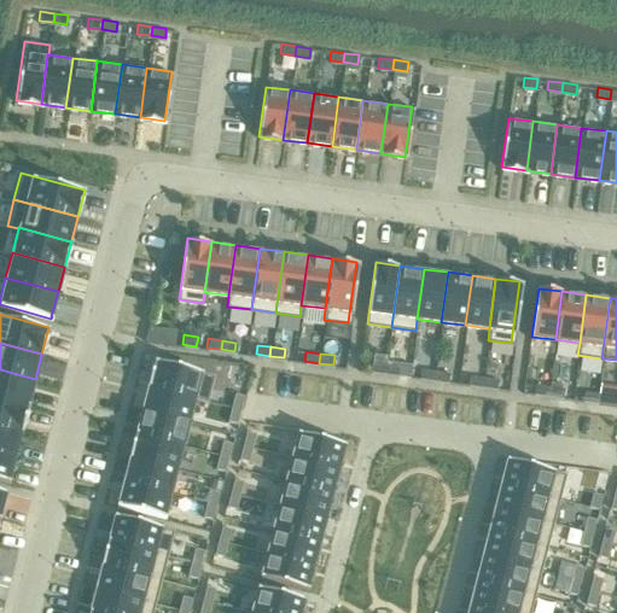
[(155,358),(147,384),(207,398),(213,374),(155,358)]
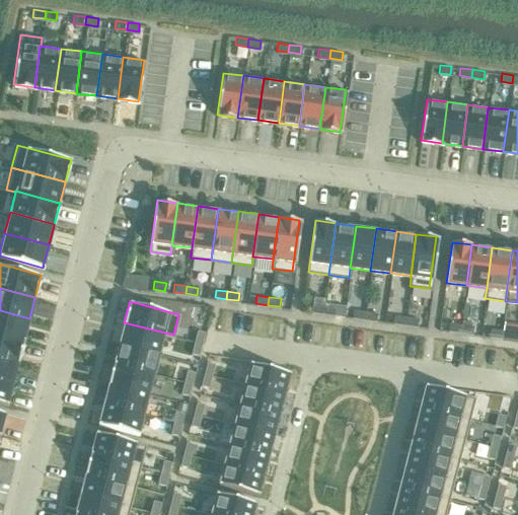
[(310,310),(322,312),(323,304),(311,303),(310,310)]
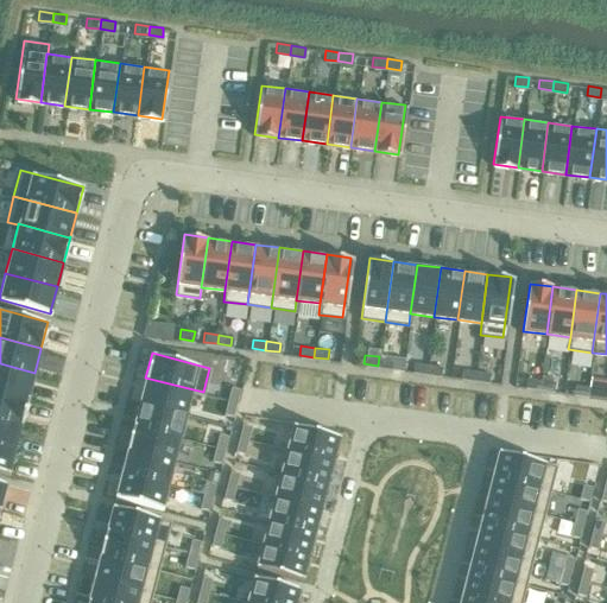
[(392,359),(379,356),(378,366),(391,367),(392,359)]
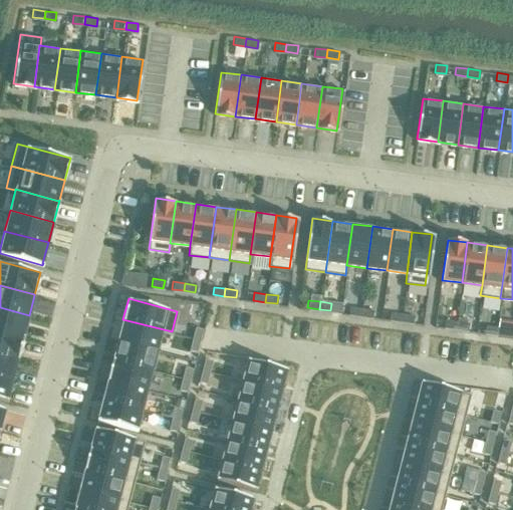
[(360,315),(361,307),(350,306),(349,313),(360,315)]
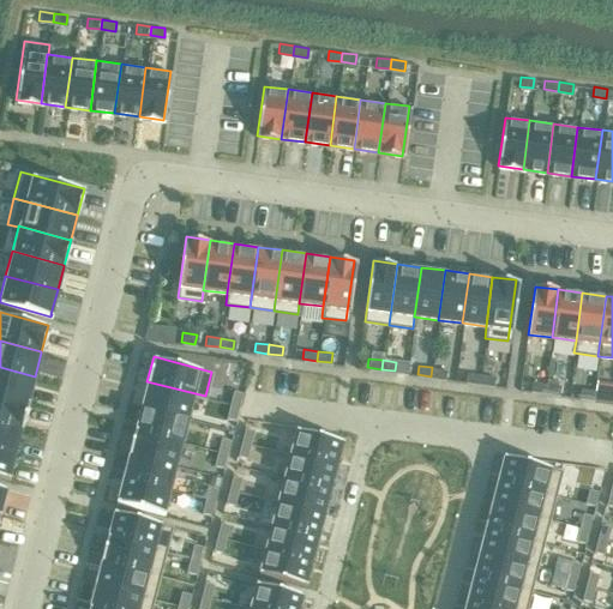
[(0,393),(28,402),(29,399),(35,377),(0,367),(0,393)]
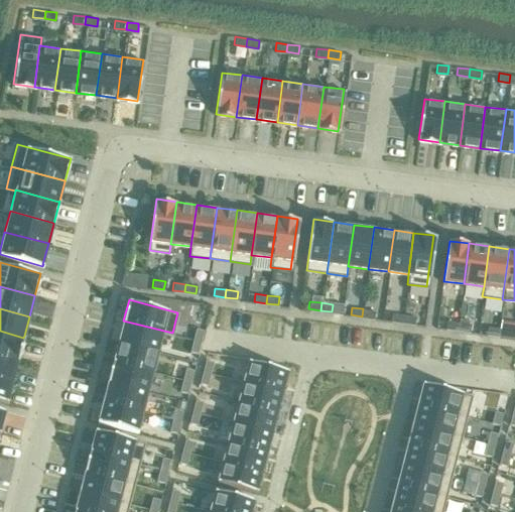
[(363,308),(362,316),(374,317),(375,309),(363,308)]
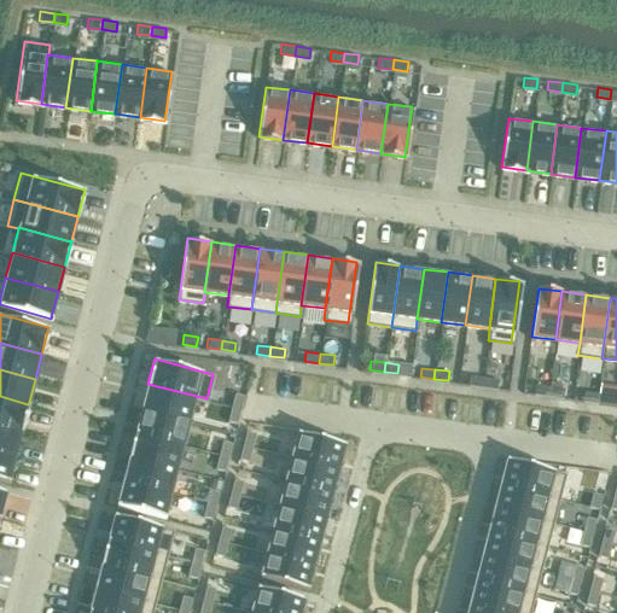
[(467,383),(482,385),(483,375),(469,374),(467,383)]
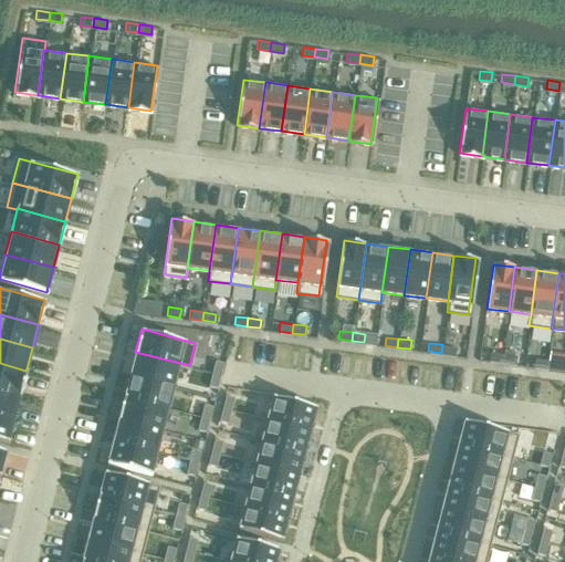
[(456,346),(442,344),(441,353),(453,355),(456,346)]
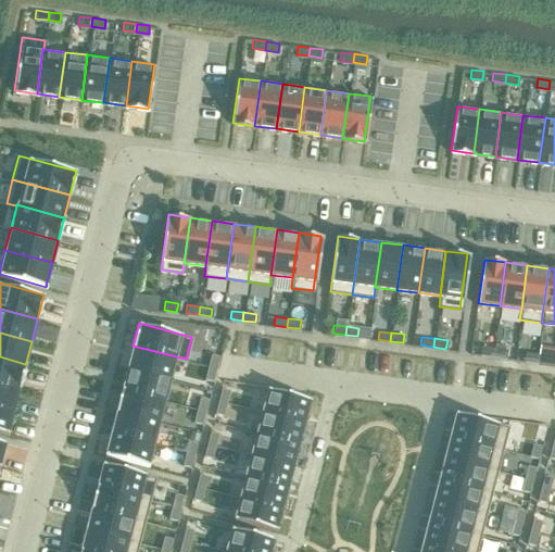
[(494,346),(493,354),(506,356),(507,348),(504,348),(505,343),(495,341),(494,346)]
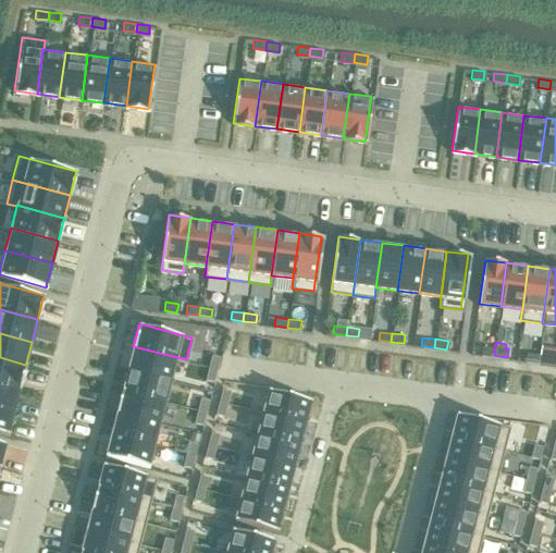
[(482,344),(481,354),(494,355),(495,346),(482,344)]
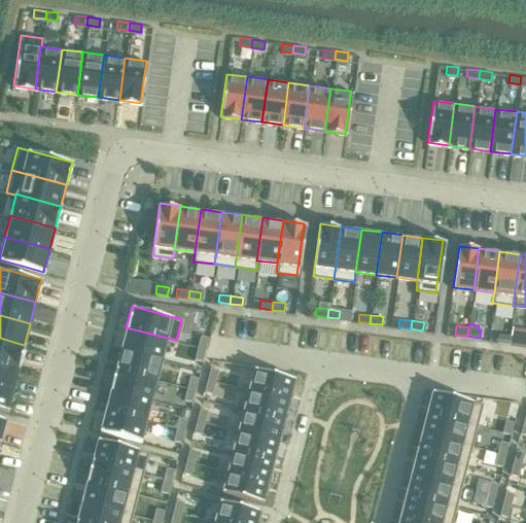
[(126,328),(120,348),(162,358),(166,339),(176,342),(176,340),(126,327),(126,328)]
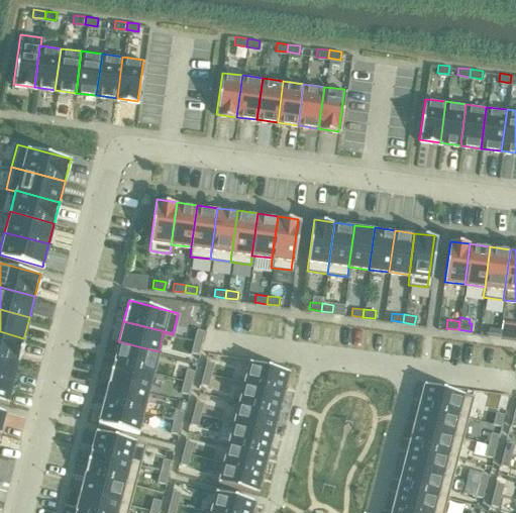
[(487,333),(498,335),(499,327),(488,325),(487,333)]
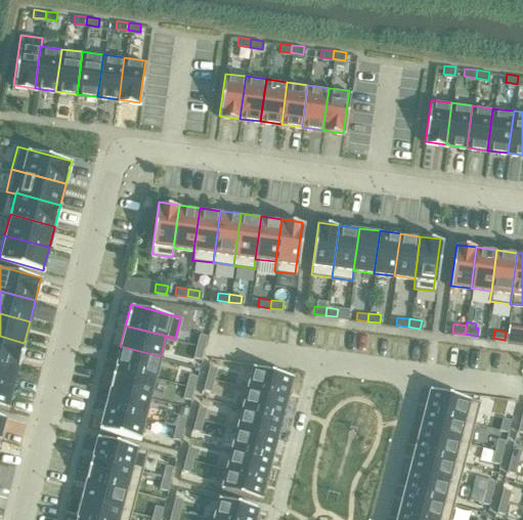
[(199,332),(195,344),(203,346),(206,334),(199,332)]
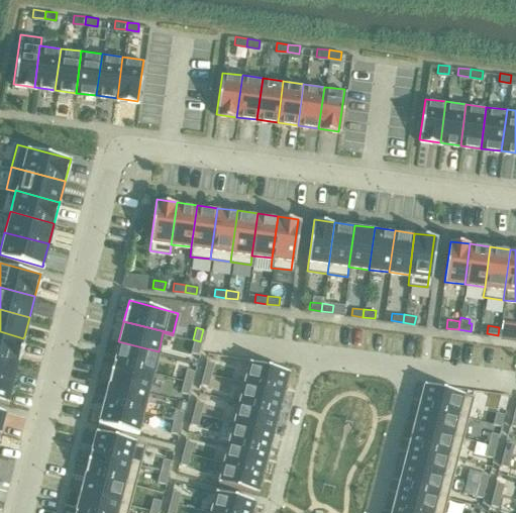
[(511,328),(499,327),(498,335),(510,337),(511,328)]
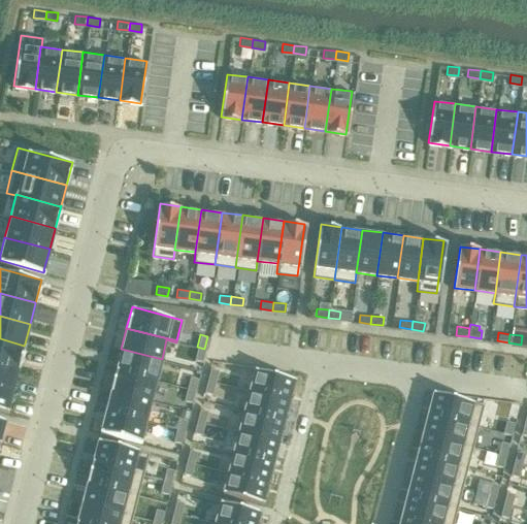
[(0,362),(19,367),(19,368),(25,344),(24,346),(0,338),(0,362)]
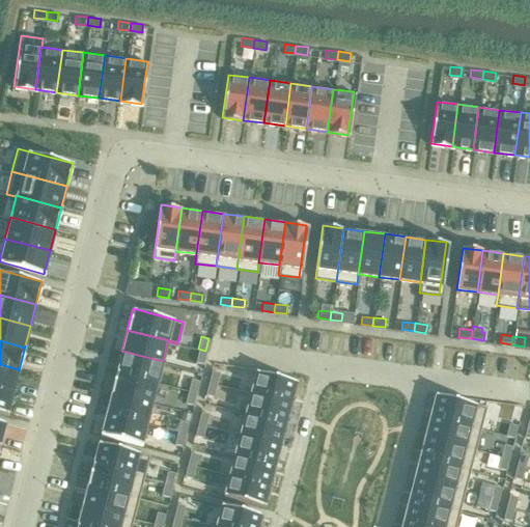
[(198,349),(195,360),(202,362),(205,351),(198,349)]
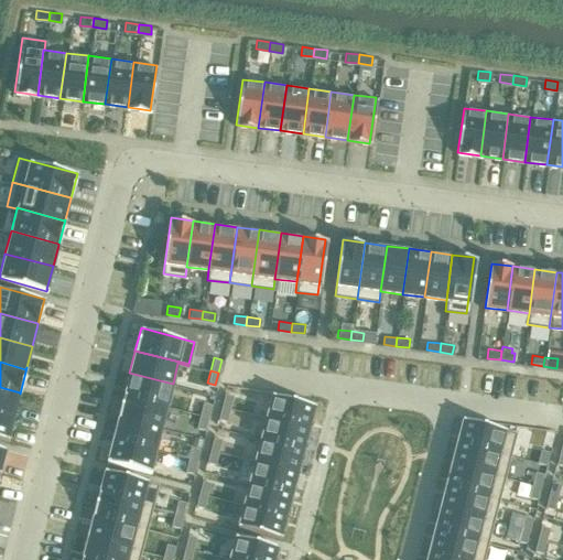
[(123,392),(123,394),(168,406),(173,384),(129,373),(125,392),(123,392)]
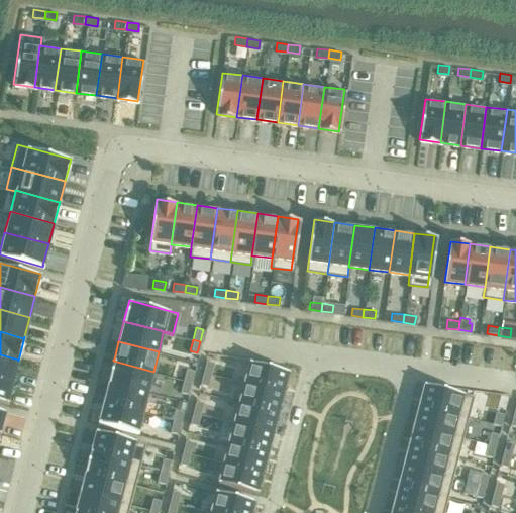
[(0,377),(12,381),(18,361),(18,360),(0,354),(0,377)]
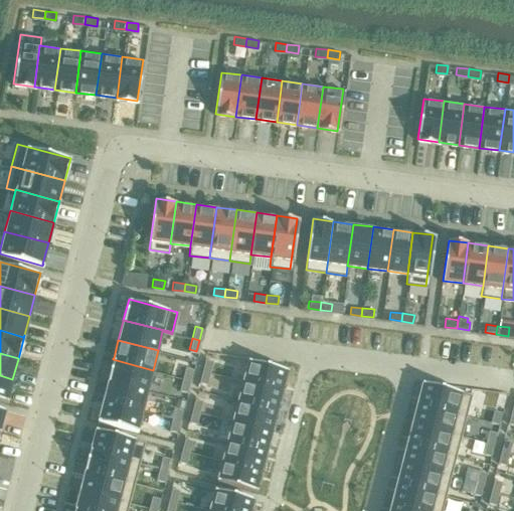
[(204,357),(201,369),(209,371),(212,359),(204,357)]
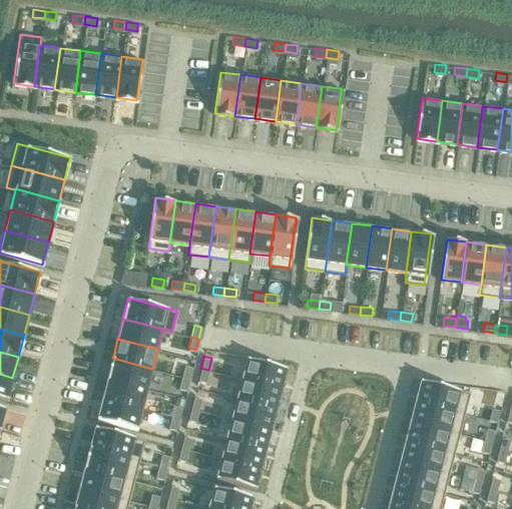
[(112,358),(107,378),(146,388),(152,369),(112,358)]
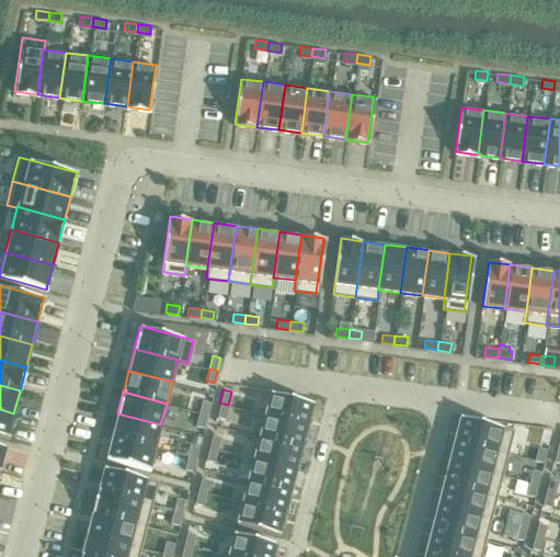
[(270,394),(264,413),(307,425),(312,405),(313,405),(313,402),(270,391),(269,394),(270,394)]
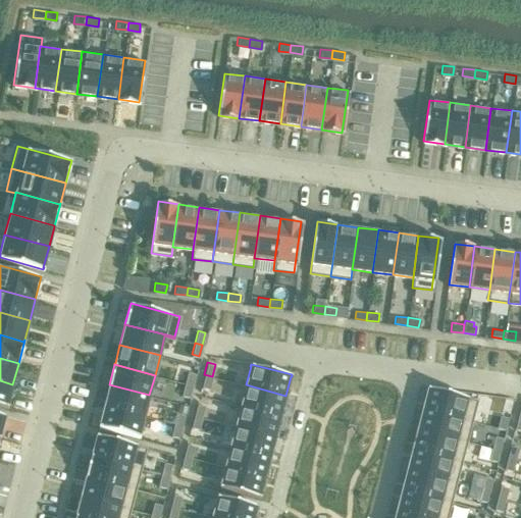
[(187,370),(184,382),(192,384),(195,372),(187,370)]
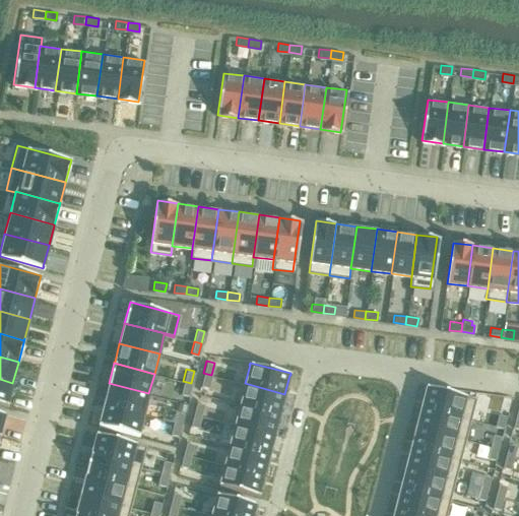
[(203,373),(200,385),(208,387),(211,375),(203,373)]
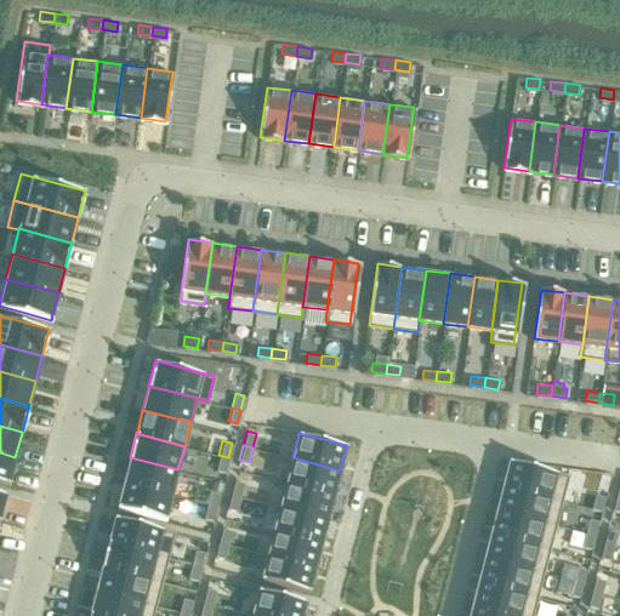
[(0,480),(9,484),(10,482),(9,482),(15,457),(0,452),(0,480)]
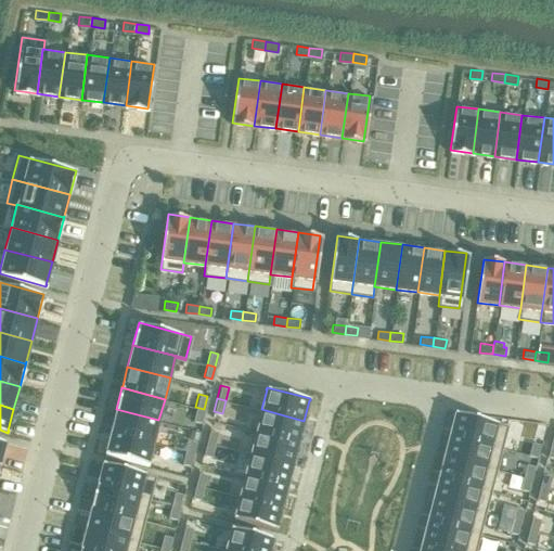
[(195,407),(192,420),(201,422),(204,409),(195,407)]
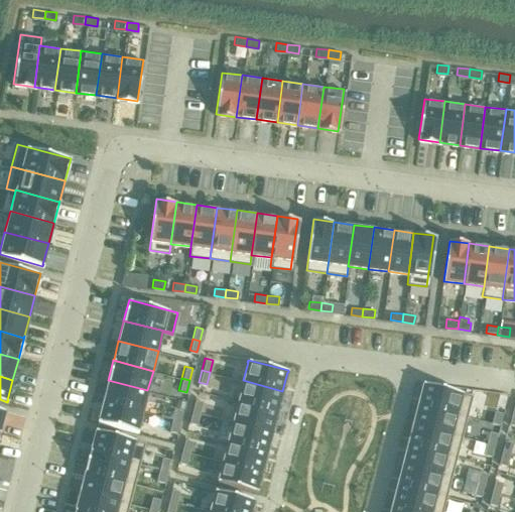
[(108,381),(103,400),(142,410),(147,390),(108,380),(107,381),(108,381)]
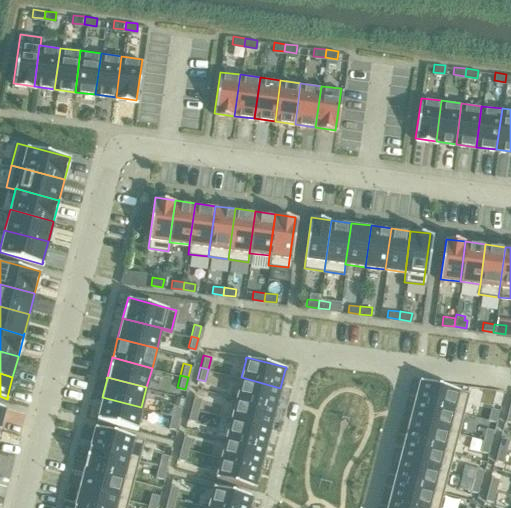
[(241,377),(236,397),(275,408),(280,388),(241,377)]
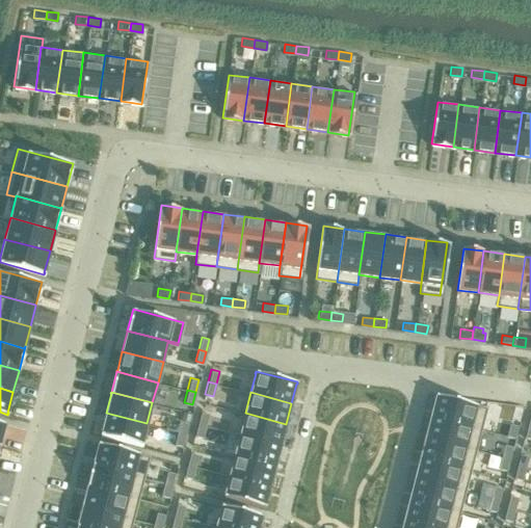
[(435,395),(430,416),(481,428),(486,406),(435,394),(434,395),(435,395)]
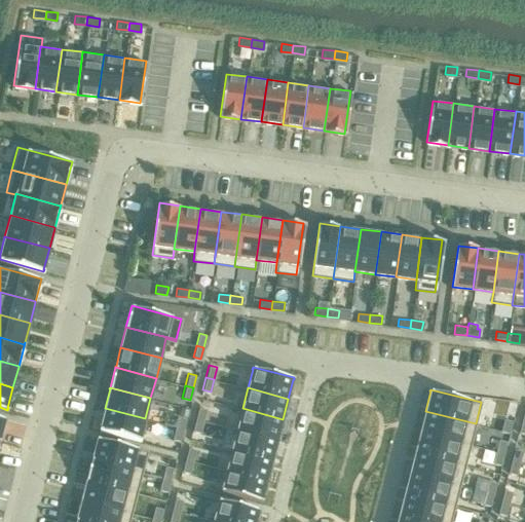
[(198,406),(195,417),(203,420),(207,408),(198,406)]
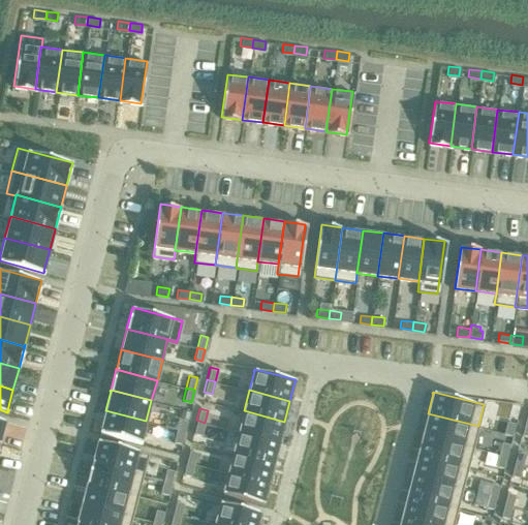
[(100,430),(99,432),(141,442),(142,441),(141,441),(146,421),(105,410),(101,426),(100,430)]
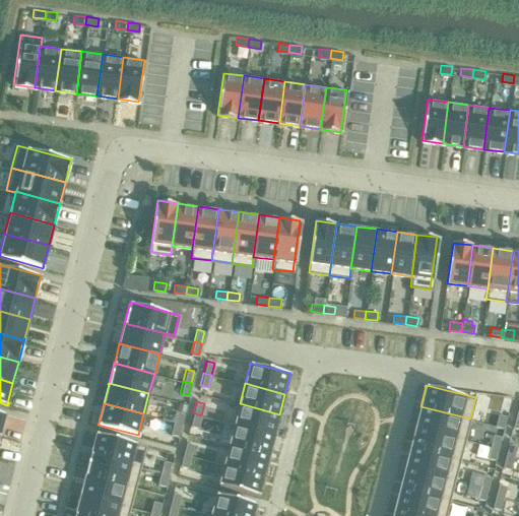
[(240,403),(235,424),(274,434),(279,414),(240,403)]
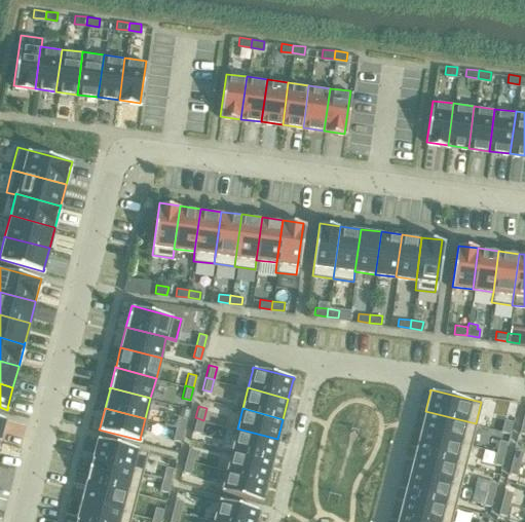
[(425,411),(420,431),(470,444),(476,423),(425,411)]
